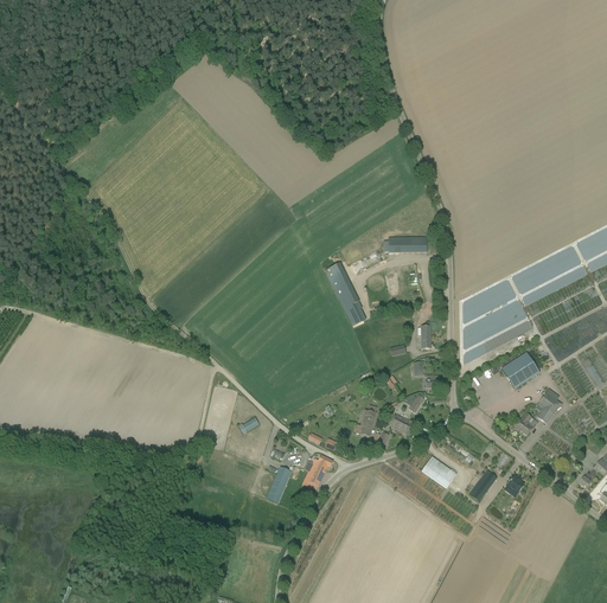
[(359,300),(340,261),(325,268),(344,307),(359,300)]
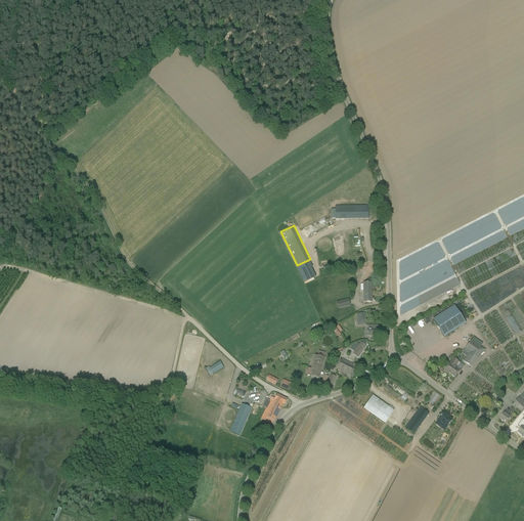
[(372,300),(372,283),(372,280),(362,280),(363,300),(372,300)]
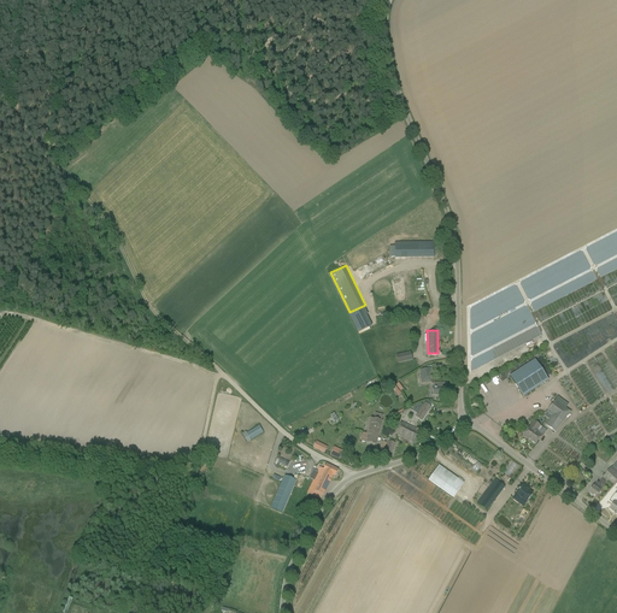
[(411,348),(395,352),(398,360),(412,357),(411,348)]
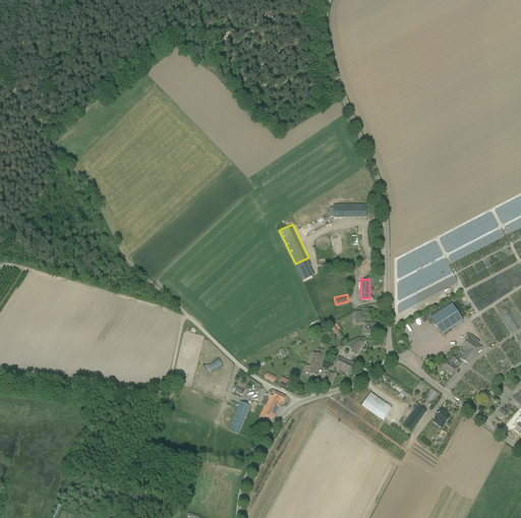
[(442,333),(463,319),(452,301),(430,315),(442,333)]
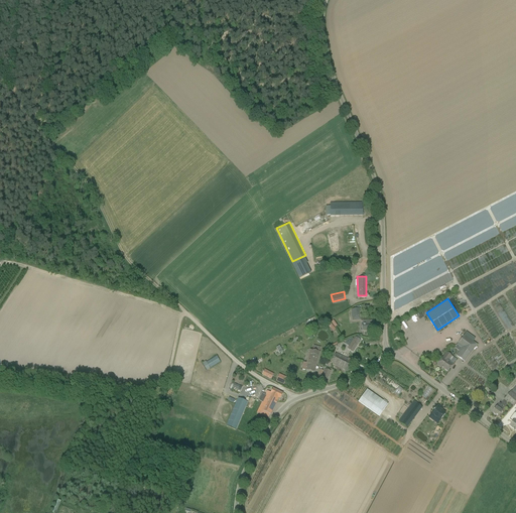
[(362,329),(380,329),(380,322),(374,322),(374,317),(363,317),(363,322),(362,322),(362,329)]
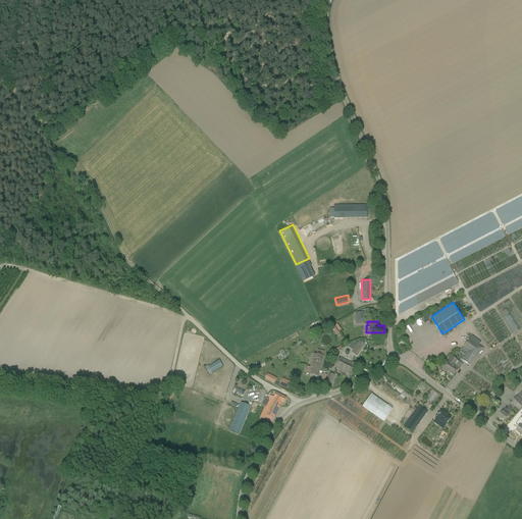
[(470,363),(482,346),(470,336),(461,348),(465,352),(461,357),(470,363)]
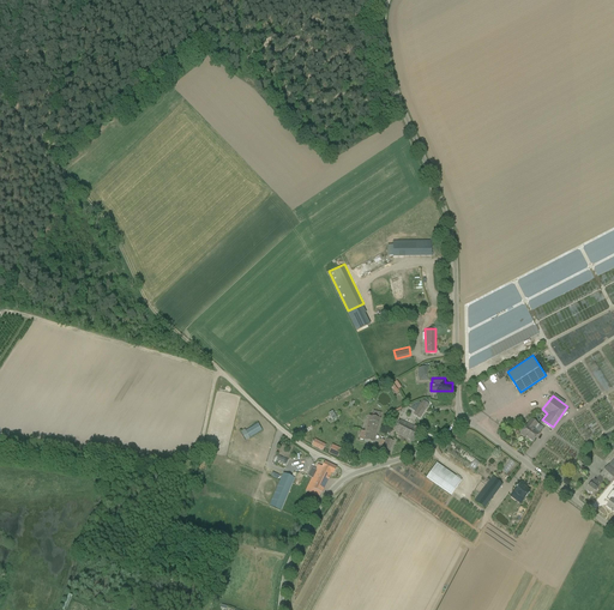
[(422,405),(425,406),(428,402),(422,398),(414,411),(416,414),(422,405)]
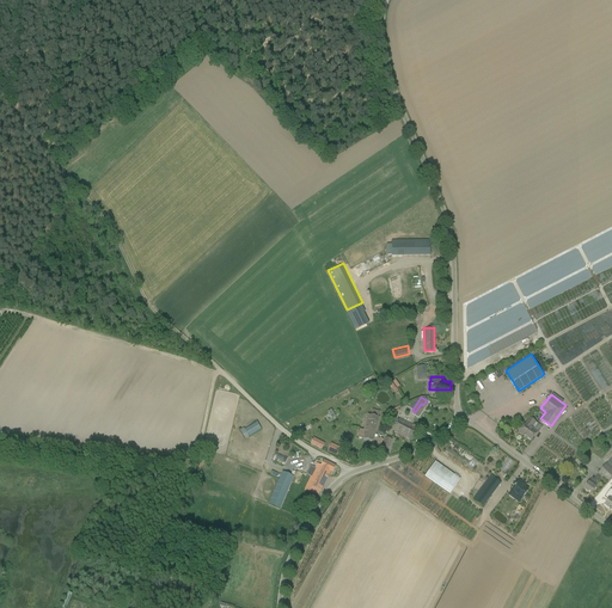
[(357,435),(373,438),(379,415),(380,409),(372,407),(371,412),(369,411),(365,428),(360,427),(357,435)]
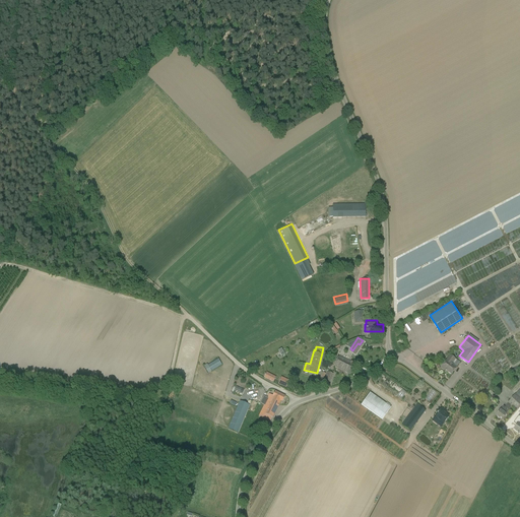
[(356,362),(350,359),(338,352),(333,363),(346,370),(350,372),(356,362)]
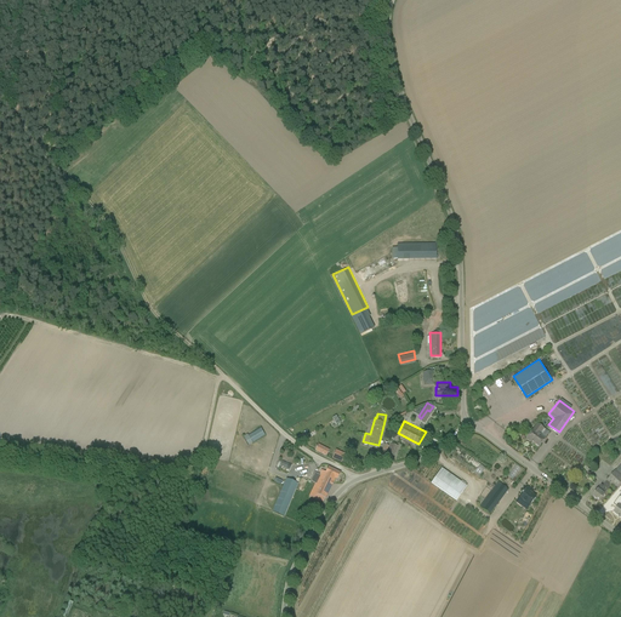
[(537,421),(527,435),(531,440),(533,439),(539,444),(545,435),(540,432),(543,426),(537,421)]
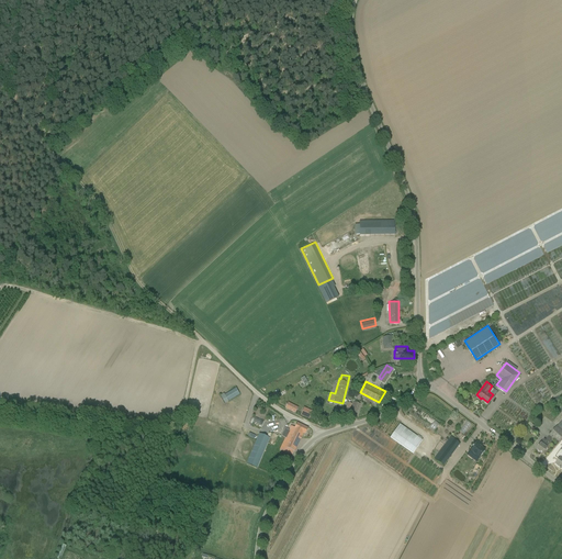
[(225,400),(240,392),(236,384),(221,393),(225,400)]
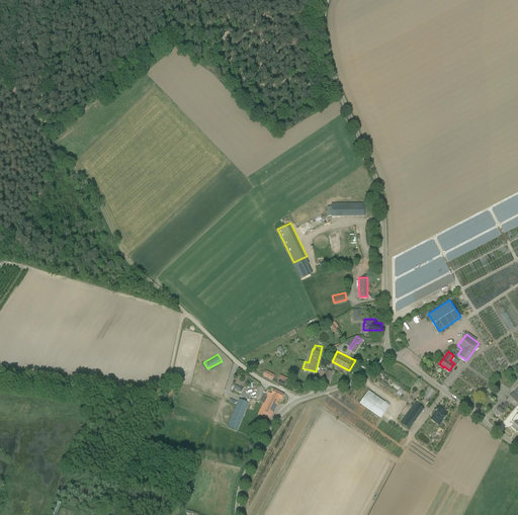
[(323,376),(329,378),(332,370),(326,367),(323,376)]
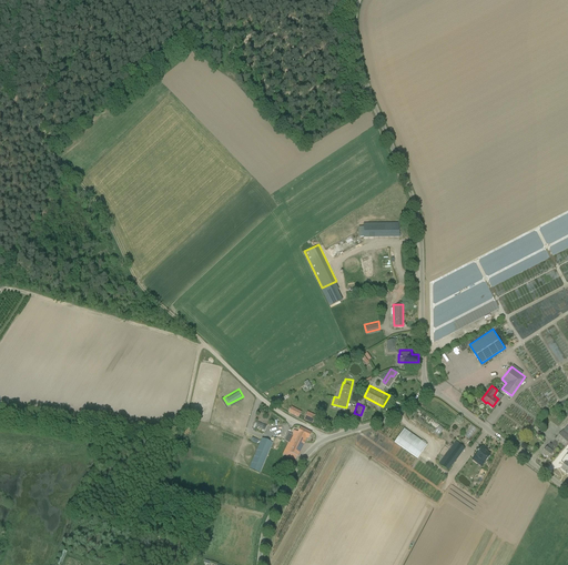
[(301,410),(292,405),(288,410),(297,414),(301,410)]
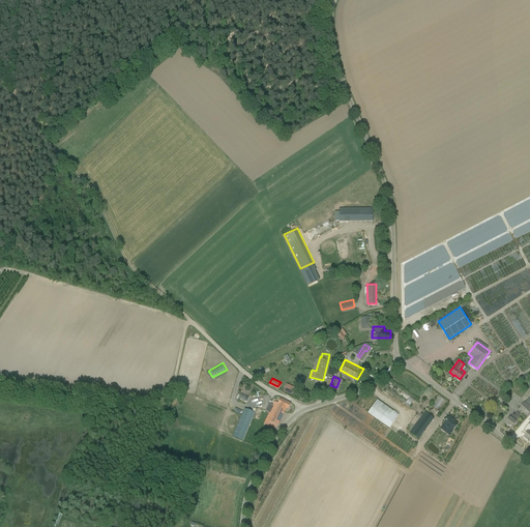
[(292,392),(295,385),(291,383),(290,385),(286,384),(284,389),(292,392)]
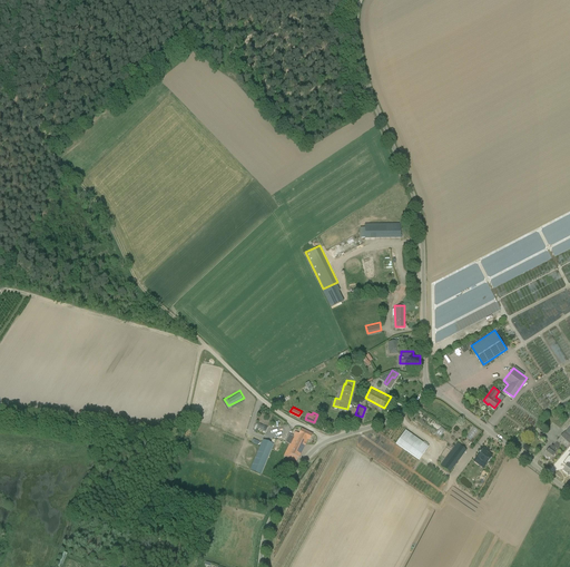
[(566,429),(557,439),(553,443),(552,442),(549,447),(543,453),(550,458),(556,451),(561,443),(566,447),(569,442),(569,424),(566,429)]
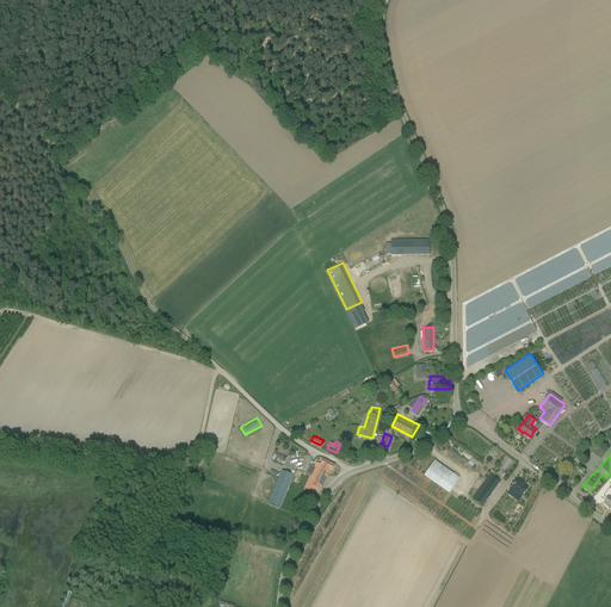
[(307,481),(321,487),(331,470),(335,463),(323,457),(321,462),(318,459),(307,481)]
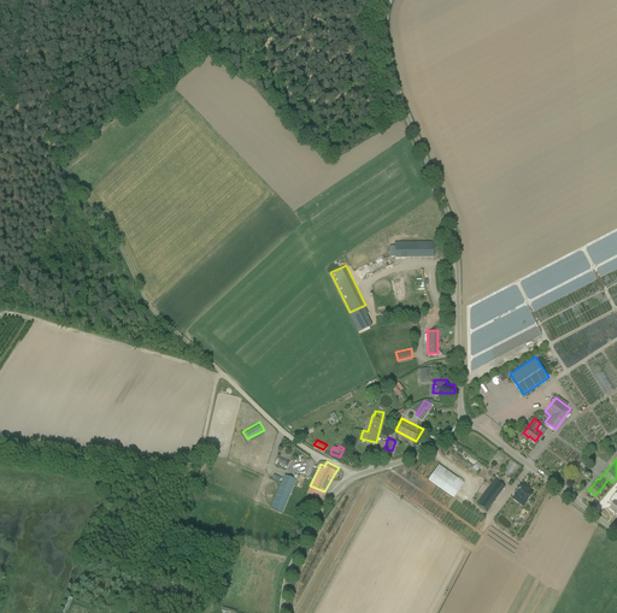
[(435,467),(428,477),(453,495),(464,479),(457,476),(453,481),(435,467)]
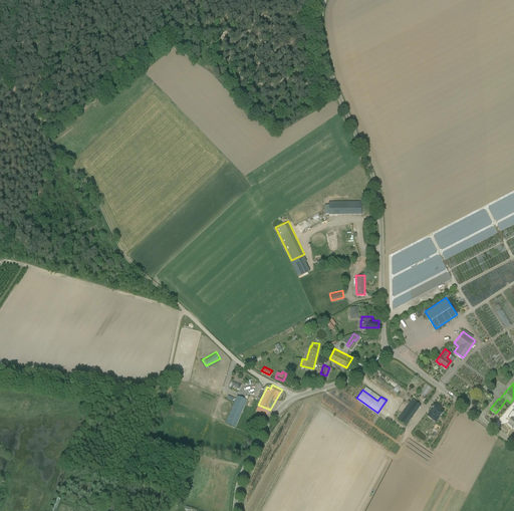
[(237,394),(225,421),(235,425),(246,398),(237,394)]
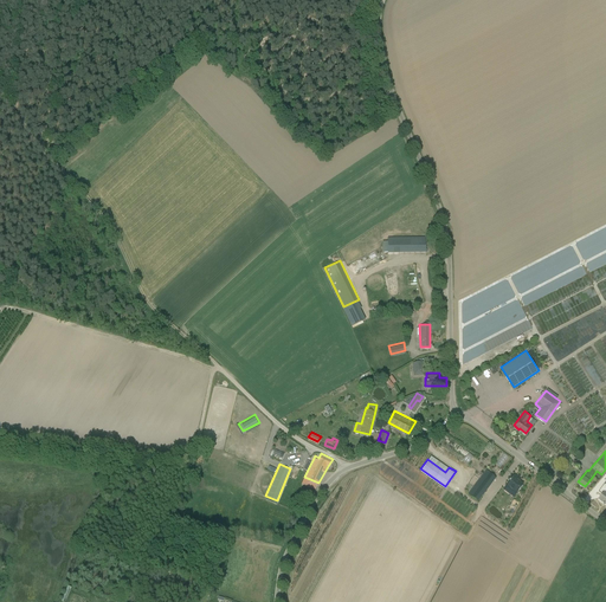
[(482,473),(491,480),(496,474),(487,467),(482,473)]
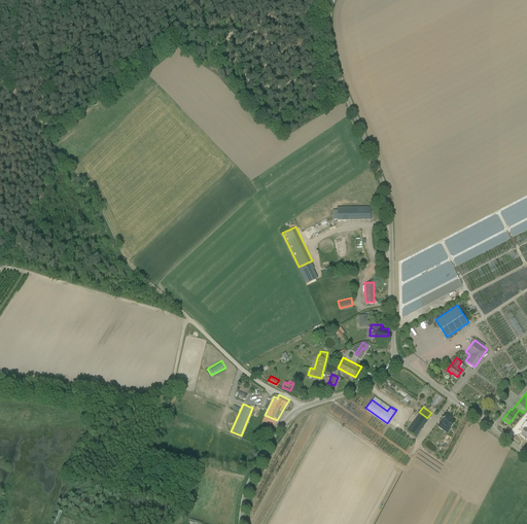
[(450,426),(455,419),(450,416),(451,414),(447,411),(443,417),(444,417),(442,420),(444,421),(443,422),(447,424),(450,426)]
